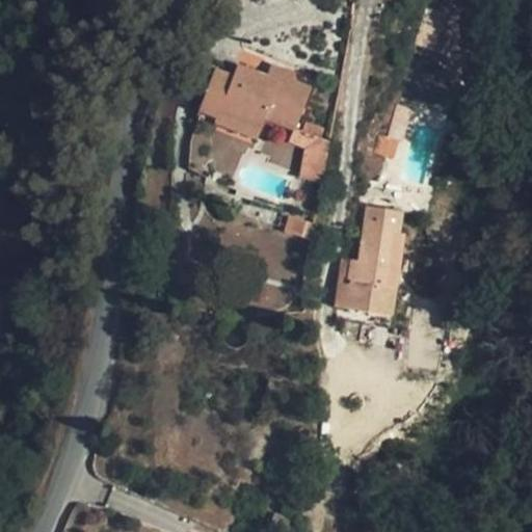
[(235,75),(216,68),(200,112),(217,118),(215,125),(258,140),(265,121),(294,131),(289,142),(306,149),(299,179),(322,182),(330,141),(321,138),(324,129),(307,122),(303,132),(297,129),(313,87),(295,80),(297,73),(272,63),(268,75),(239,64),(235,75)]
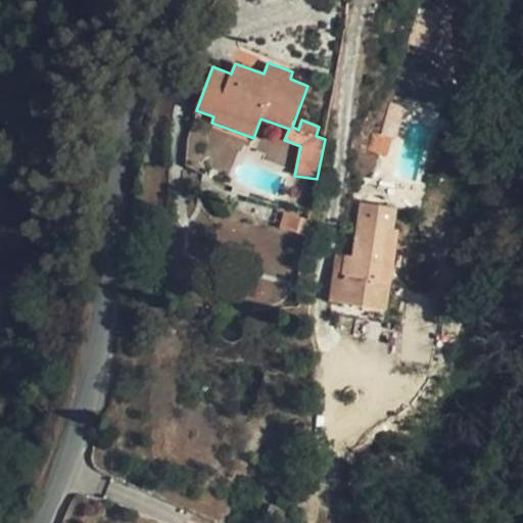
[(367,150),(388,157),(393,139),(373,133),(367,150)]
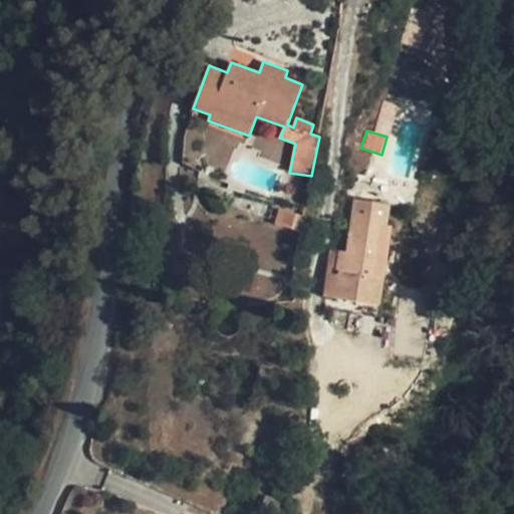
[(340,251),(338,262),(337,270),(333,298),(378,304),(390,227),(387,226),(390,204),(355,199),(348,252),(340,251)]
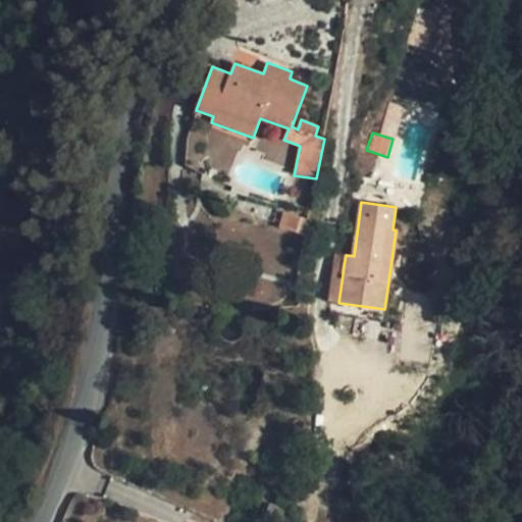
[(306,217),(282,212),(278,228),(302,235),(306,217)]
